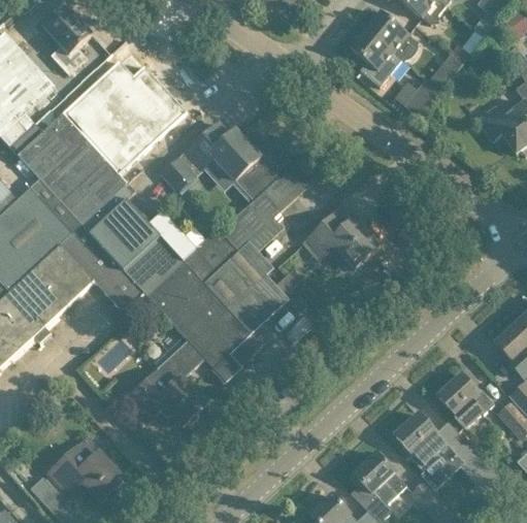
[(401,0),(410,7),(422,17),(422,15),(425,19),(430,23),(438,23),(438,14),(446,5),(439,0),(401,0)]
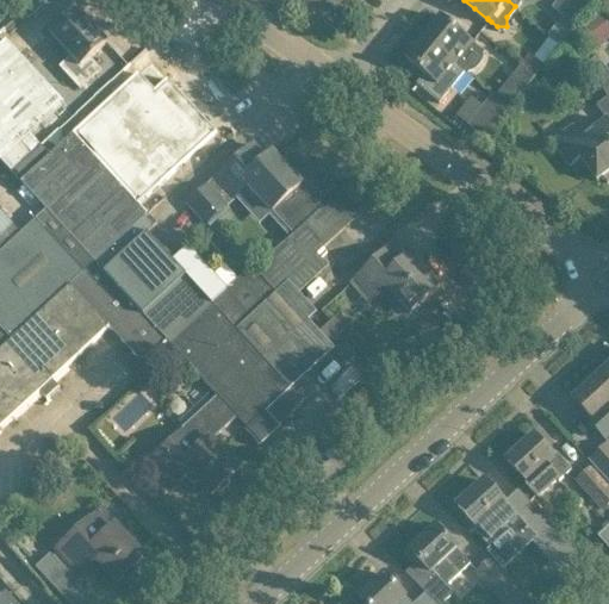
[(573,22),(583,11),(570,0),(553,0),(551,4),(573,22)]
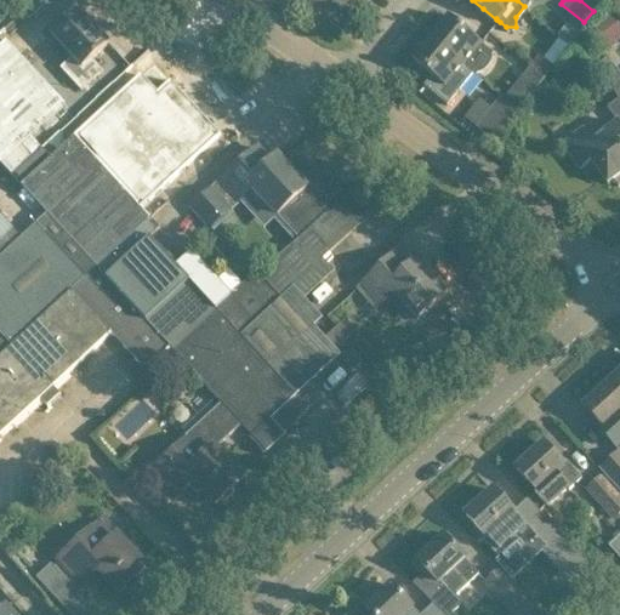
[(580,0),(593,11),(602,0),(580,0)]
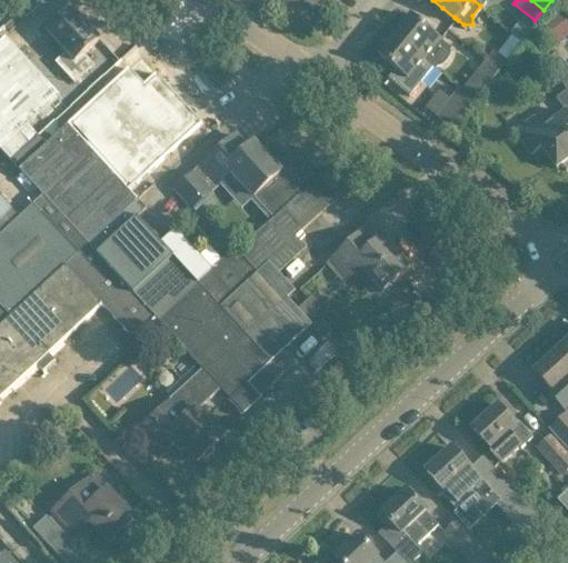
[(70,4),(46,28),(65,49),(55,59),(73,79),(93,61),(83,50),(98,36),(70,4)]
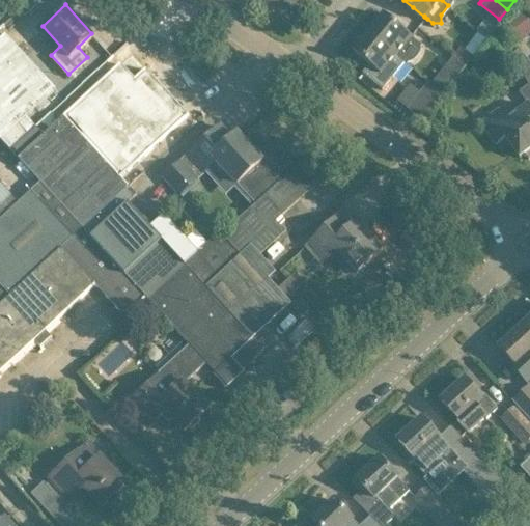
[(521,7),(505,18),(512,28),(528,18),(521,7)]
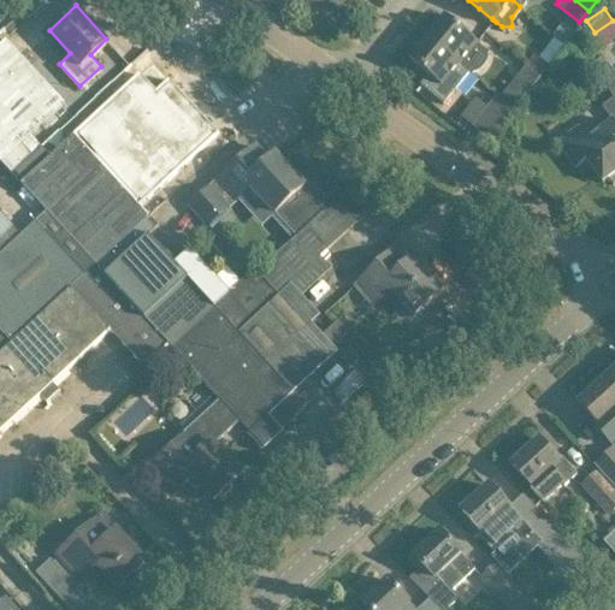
[(426,34),(468,69),(471,70),(472,67),(474,70),(479,66),(484,63),(486,59),(488,54),(488,52),(486,52),(489,49),(475,39),(444,12),(426,34)]
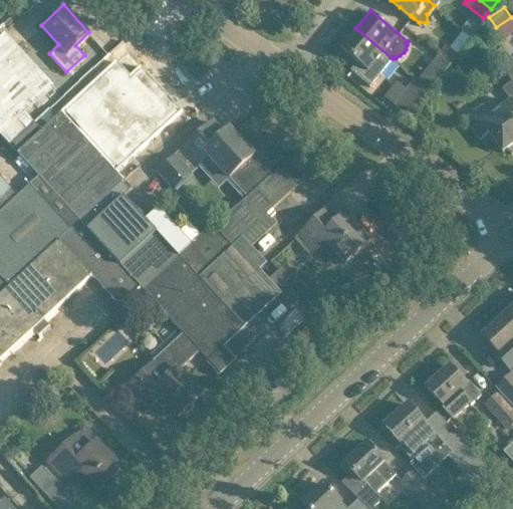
[(368,84),(391,57),(355,28),(340,47),(355,60),(349,68),(368,84)]
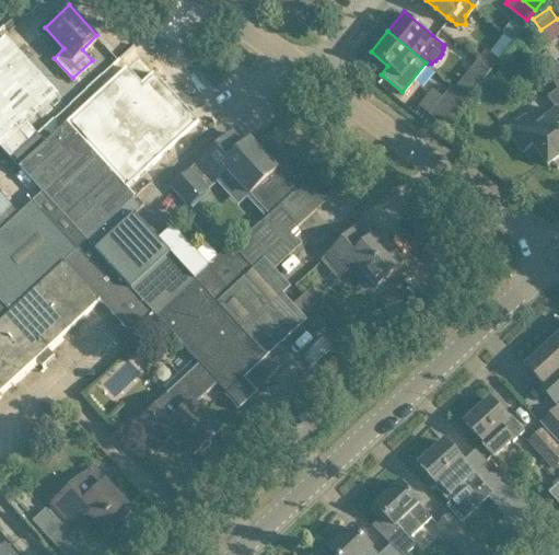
[(3,33),(0,35),(0,143),(9,153),(27,137),(19,127),(57,91),(3,33)]
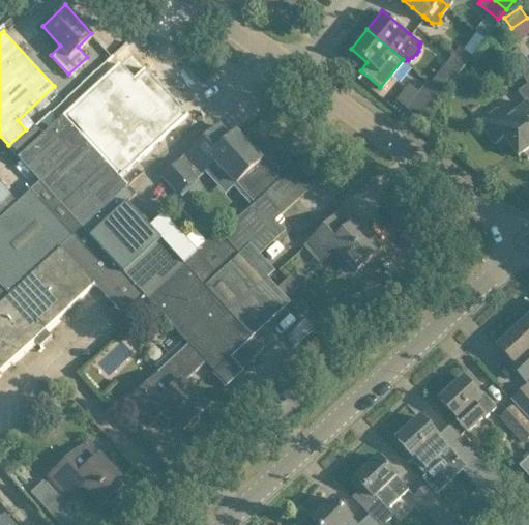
[(528,80),(528,60),(518,45),(507,53),(527,81),(528,80)]
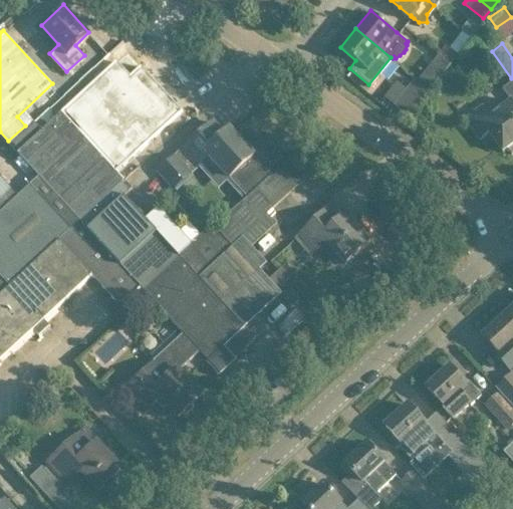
[(417,78),(428,88),(458,52),(450,46),(442,55),(438,52),(417,78)]
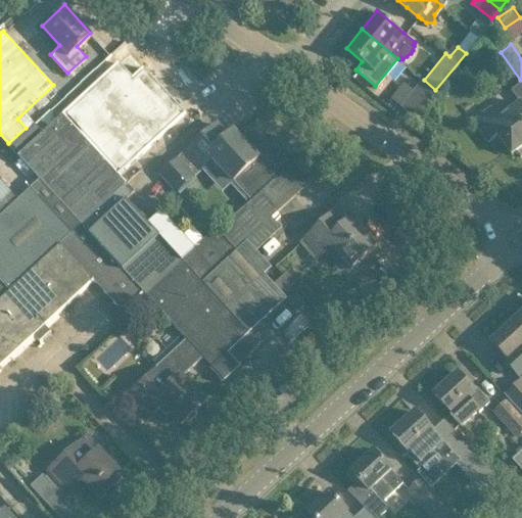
[(35,122),(12,142),(19,150),(16,153),(39,177),(72,213),(80,222),(126,180),(117,171),(133,156),(168,124),(183,109),(143,66),(133,76),(119,60),(103,74),(42,129),(35,122)]
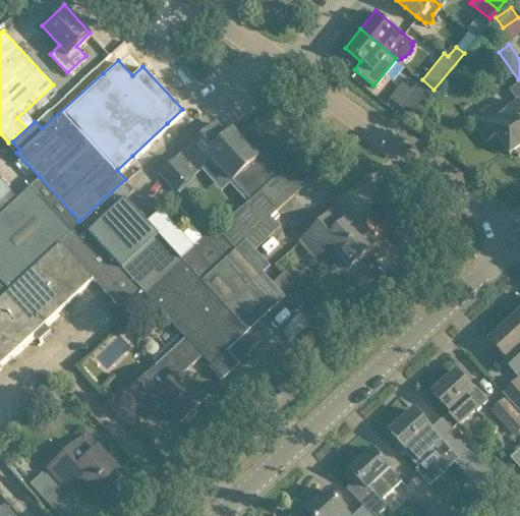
[(412,115),(434,90),(422,79),(421,79),(419,77),(398,104),(412,115)]
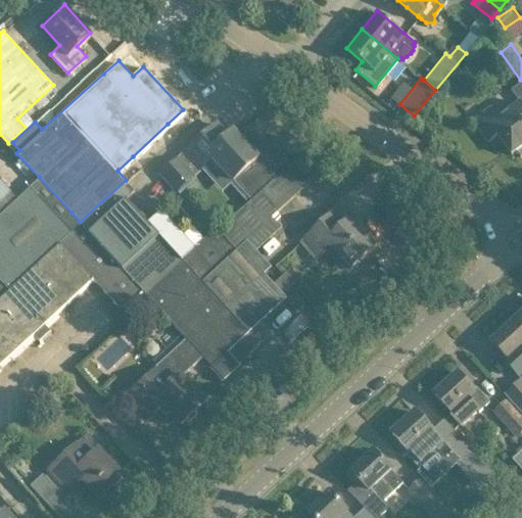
[(521,83),(520,81),(511,87),(519,98),(497,113),(490,104),(472,118),(487,139),(496,133),(511,152),(521,143),(521,83)]
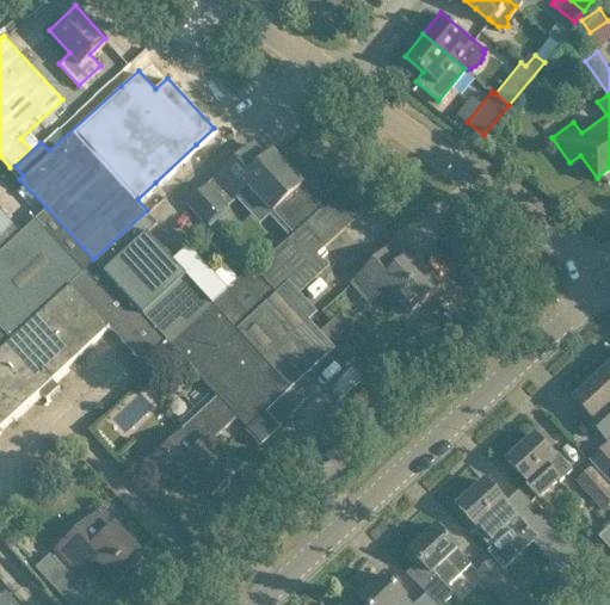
[(208,183),(190,201),(209,221),(227,203),(226,202),(233,195),(234,196),(247,183),(271,208),(294,230),(301,224),(321,205),(318,201),(300,181),(296,178),(273,153),(266,159),(253,143),(235,160),(216,178),(217,179),(211,186),(208,183)]
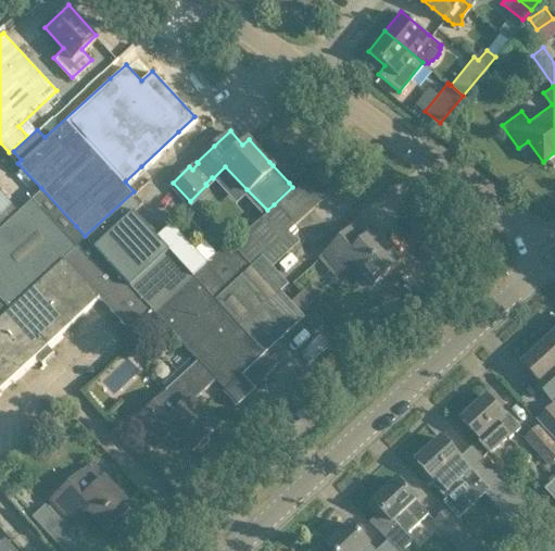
[(315,165),(300,180),(318,201),(335,187),(315,165)]
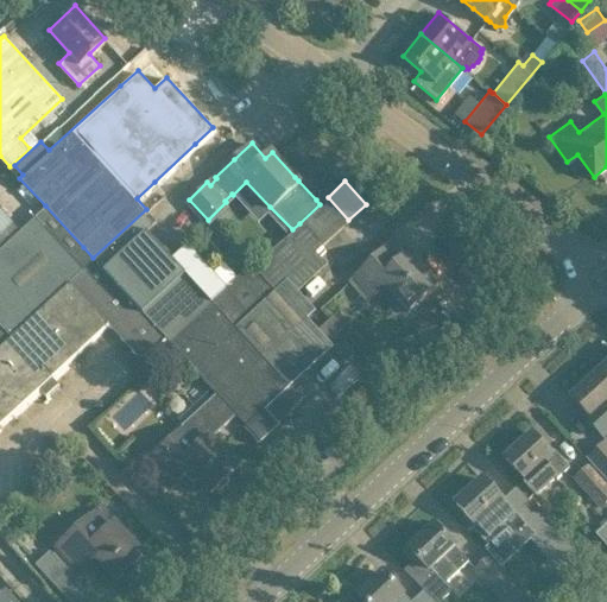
[(368,187),(362,194),(381,209),(387,201),(368,187)]
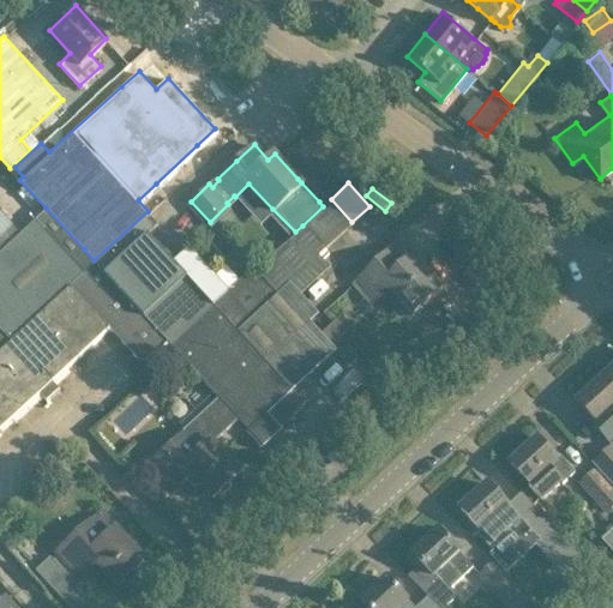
[(46,208),(0,248),(0,327),(10,338),(70,284),(94,260),(84,250),(46,208)]
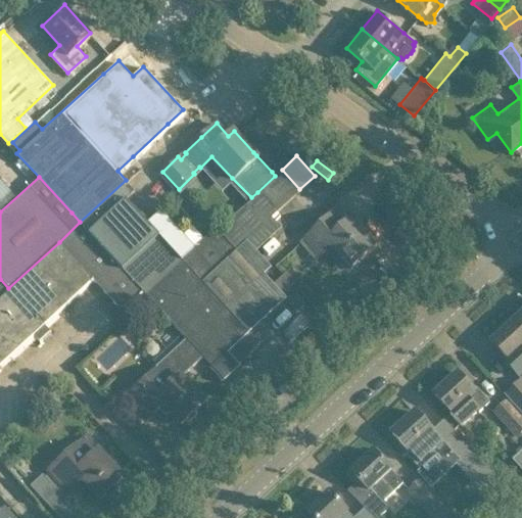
[(0,199),(10,190),(0,178),(0,199)]
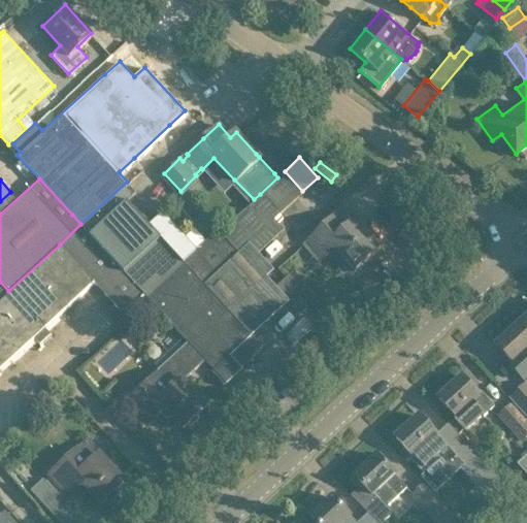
[(127,182),(80,224),(144,293),(183,259),(128,198),(135,191),(127,182)]
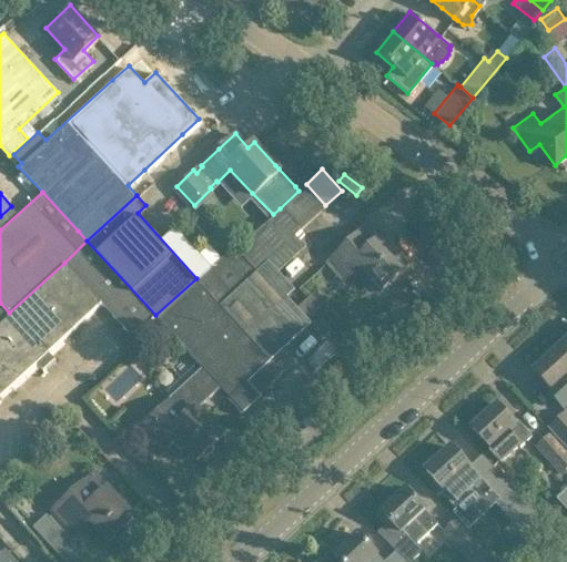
[(254,271),(216,305),(270,359),(289,339),(264,314),(284,295),(292,287),(276,271),(296,251),(287,241),(294,234),(300,228),(280,208),(273,214),(234,249),(254,271)]
